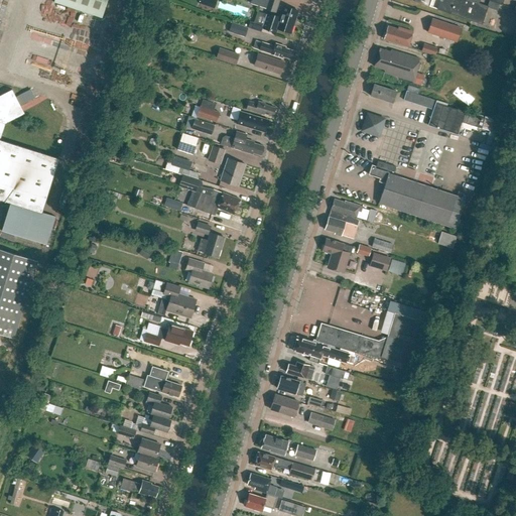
[(54,0),(53,3),(102,18),(107,0),(54,0)]
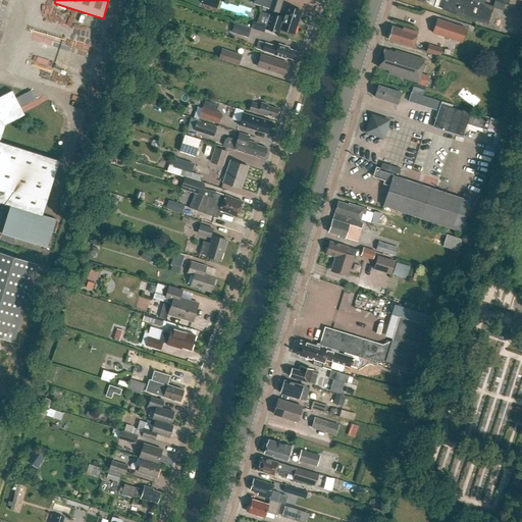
[(222,1),(218,0),(211,0),(210,5),(219,8),(222,1)]
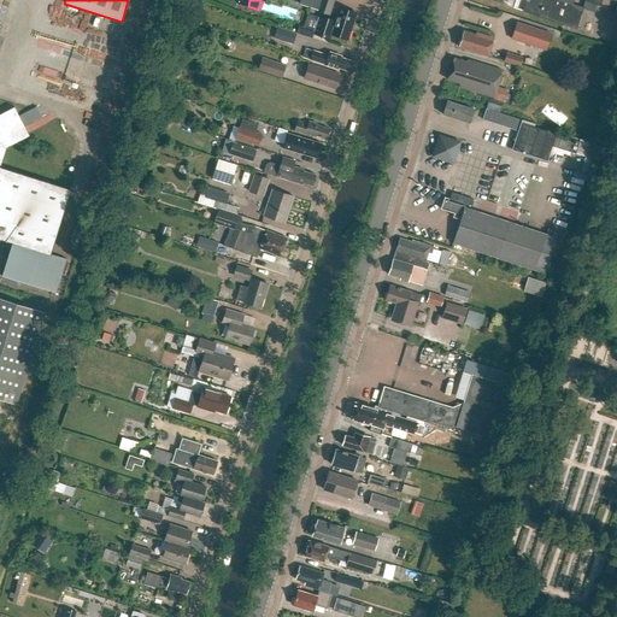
[(300,0),(300,5),(329,15),(334,0),(300,0)]
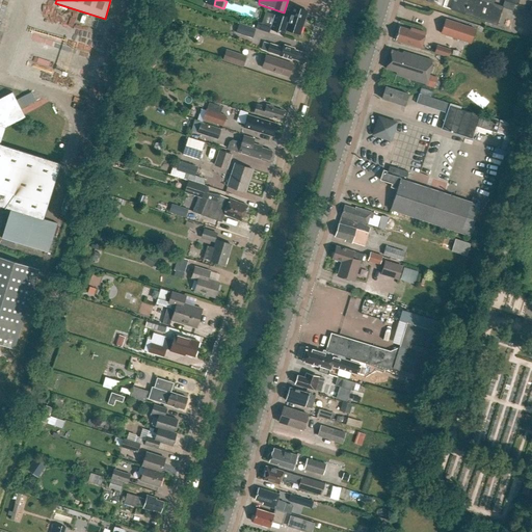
[(427,0),(427,2),(463,15),(463,16),(497,26),(502,12),(496,10),(496,11),(493,10),(496,0),(427,0)]
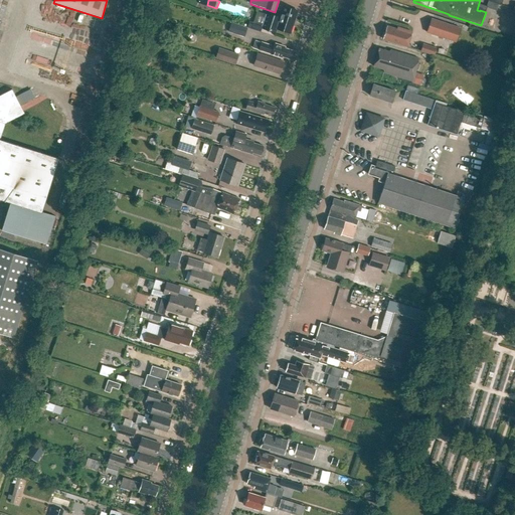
[(277,29),(290,34),(298,12),(284,7),(280,17),(268,13),(267,13),(262,29),(276,34),(277,29)]
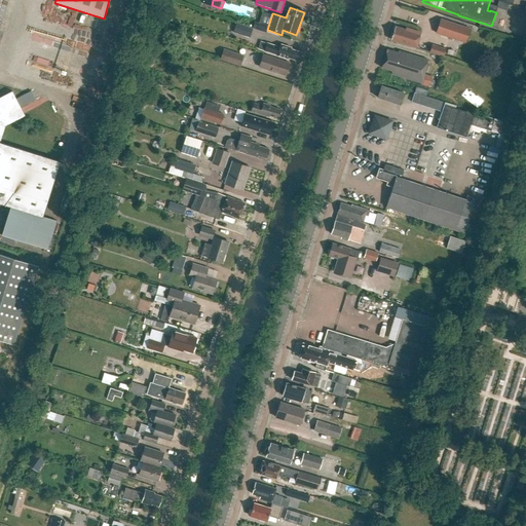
[(471,29),(441,19),(436,34),(465,44),(471,29)]
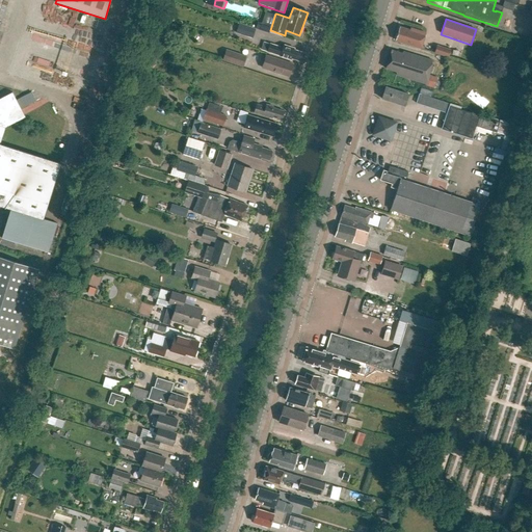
[(256,29),(239,24),(236,33),(253,38),(256,29)]
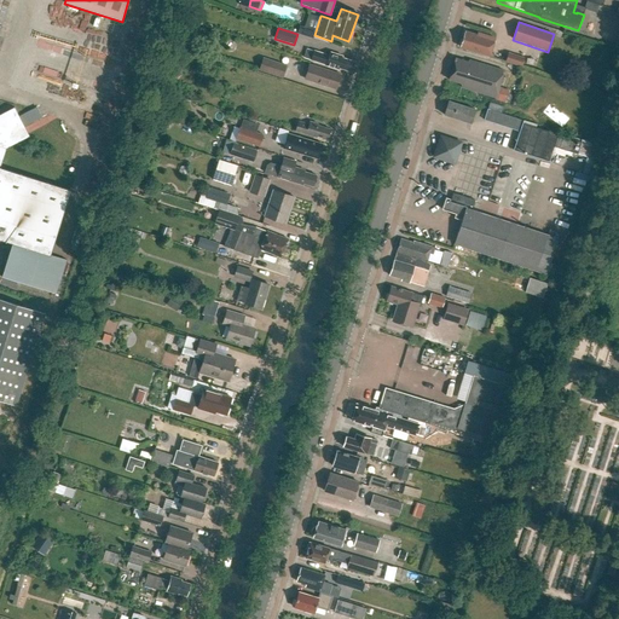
[(312,39),(314,33),(304,29),(302,35),(312,39)]
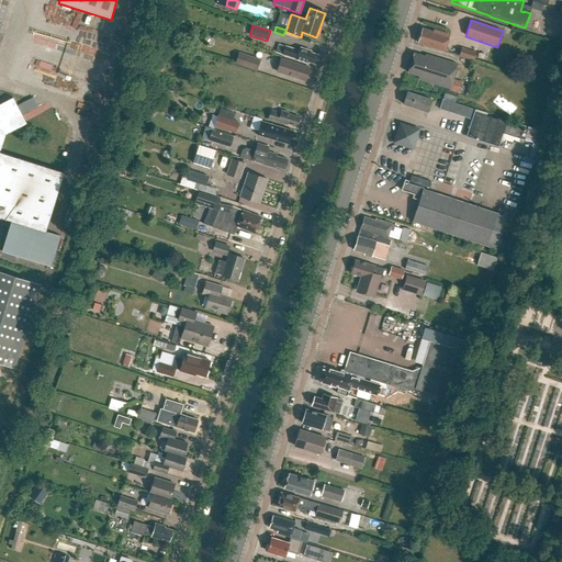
[(448,53),(449,49),(446,48),(450,35),(434,31),(434,33),(422,30),(420,35),(418,35),(417,41),(418,42),(417,43),(448,53)]
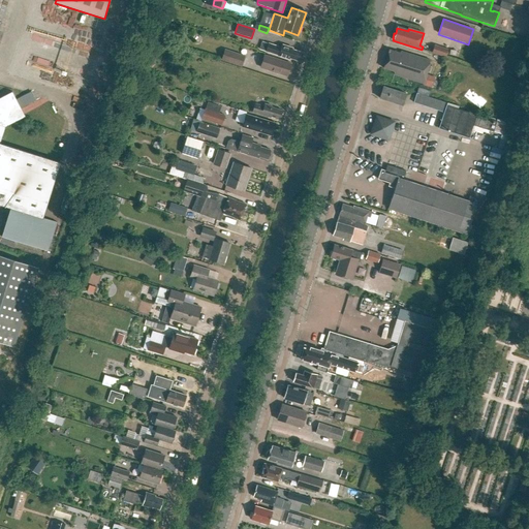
[(168,43),(170,37),(159,34),(157,40),(168,43)]
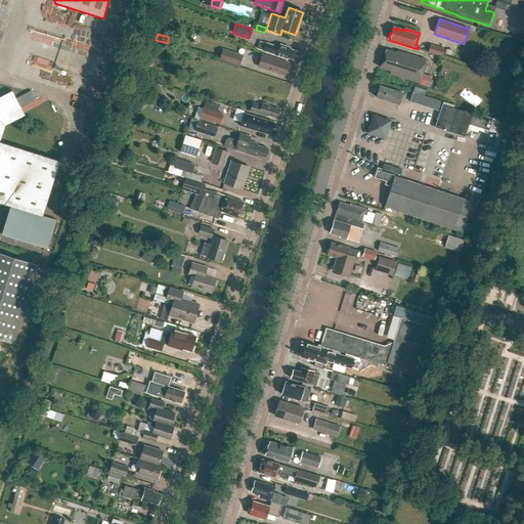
[(295,60),(298,52),(287,49),(288,47),(279,45),(278,48),(260,42),(258,50),(287,59),(287,57),(295,60)]
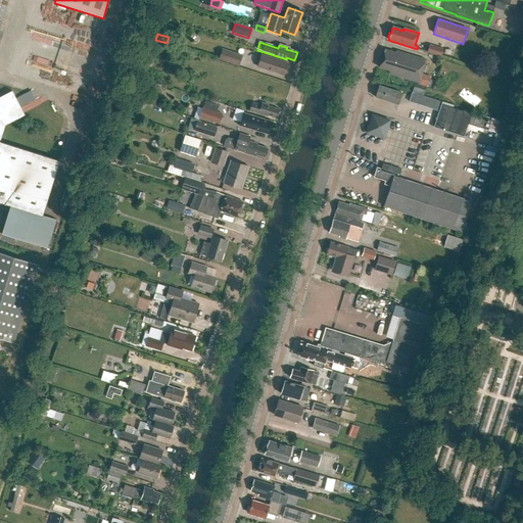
[(440,57),(443,49),(430,45),(427,53),(440,57)]
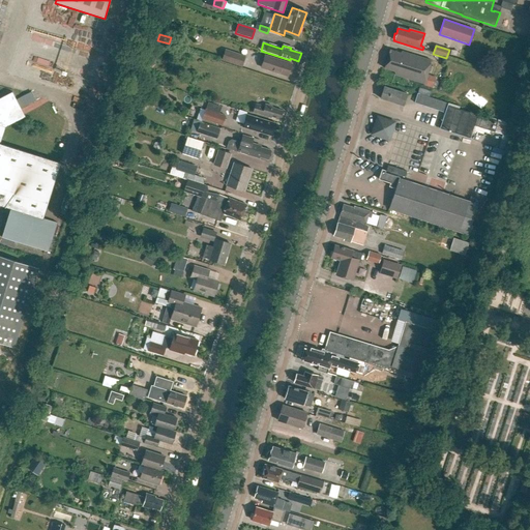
[(242,66),(245,57),(226,50),(223,60),(242,66)]
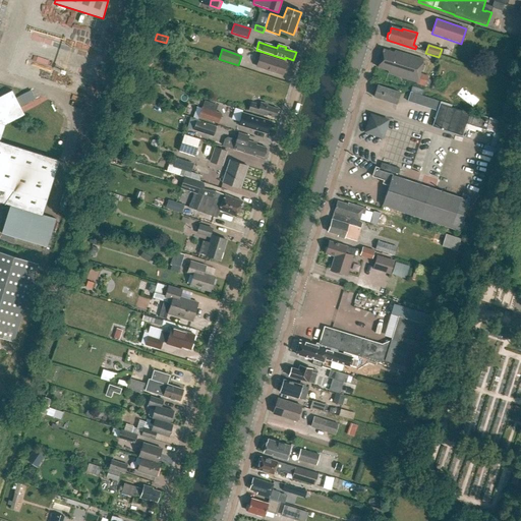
[(425,87),(428,77),(420,74),(424,60),(395,51),(395,53),(384,50),(379,68),(389,71),(388,74),(417,83),(417,84),(425,87)]
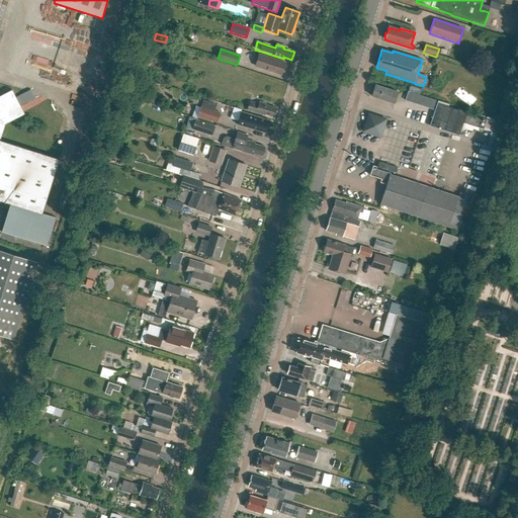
[(281,75),(285,63),(259,55),(255,66),(281,75)]
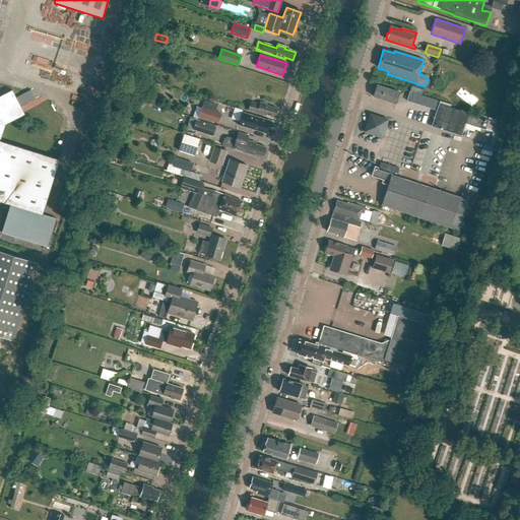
[(395,105),(399,93),(392,90),(377,85),(373,96),(395,105)]
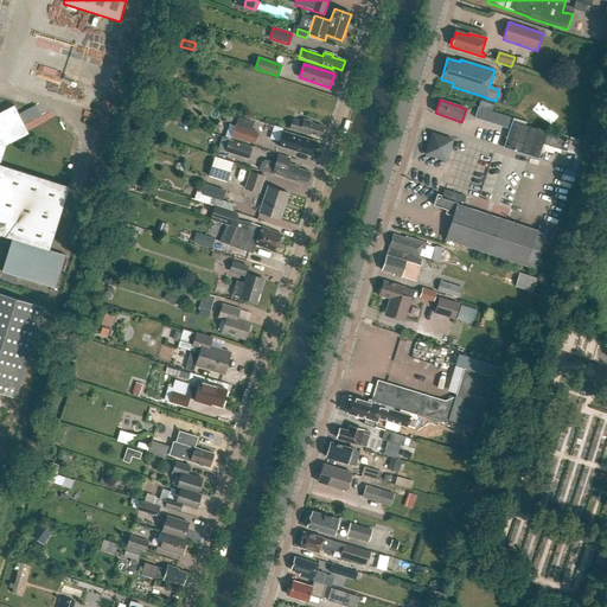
[(480,101),(478,108),(491,113),(493,104),(480,101)]
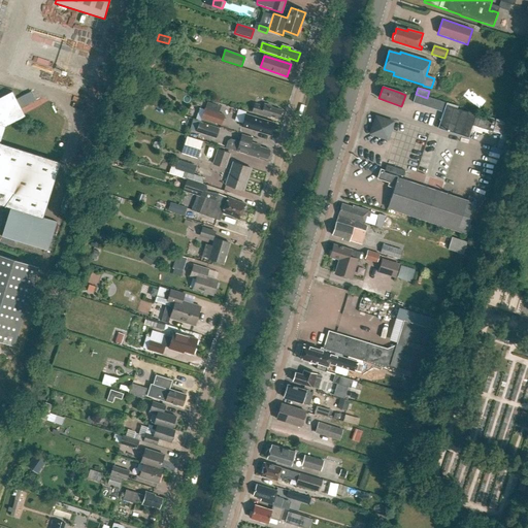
[(0,204),(10,208),(1,236),(47,251),(57,222),(42,218),(60,163),(0,143),(5,127),(24,117),(11,92),(0,98),(0,204)]
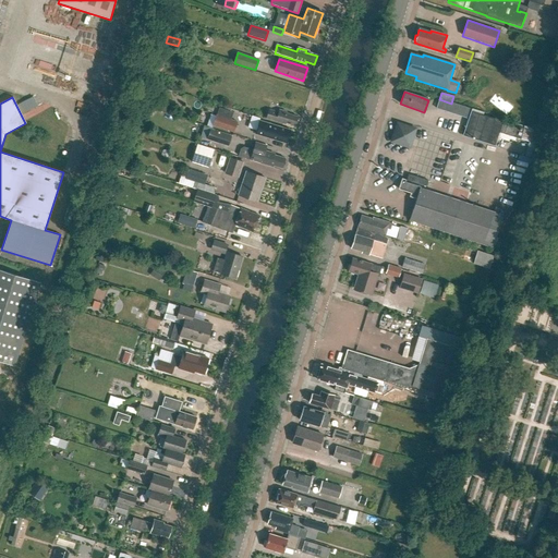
[(439,99),(436,109),(468,120),(463,136),(496,146),(498,138),(509,142),(510,136),(521,140),(524,129),(513,125),(504,122),(487,117),(471,111),(471,110),(451,104),(439,99)]
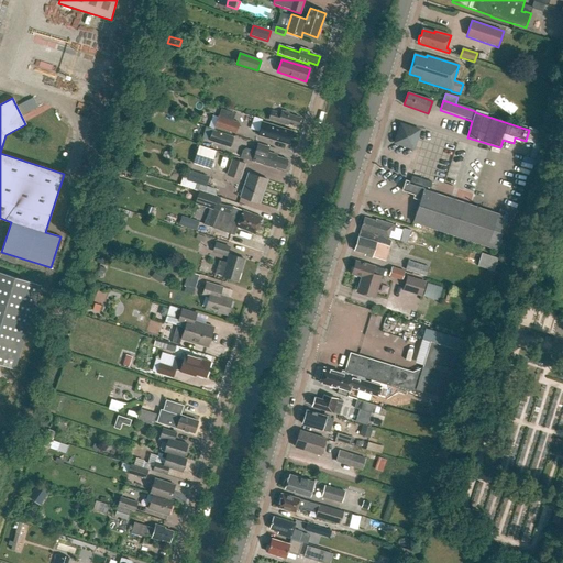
[(282,111),(280,113),(272,110),(268,120),(288,125),(289,124),(298,127),(300,118),(289,114),(289,113),(282,111)]
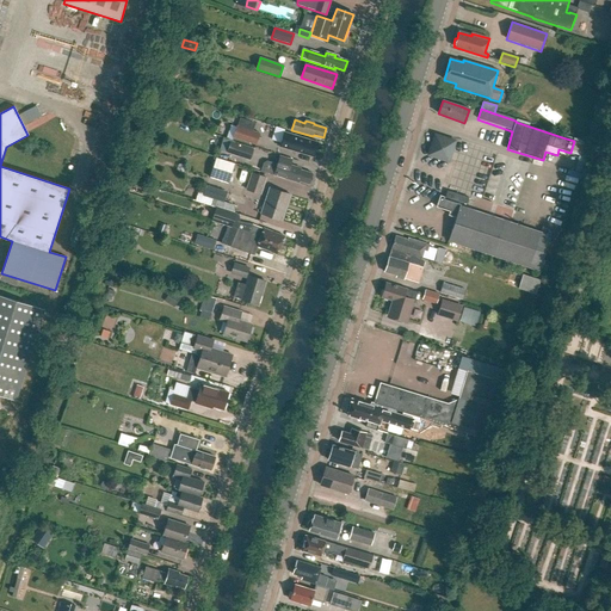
[(238,127),(234,137),(257,144),(260,134),(238,127)]
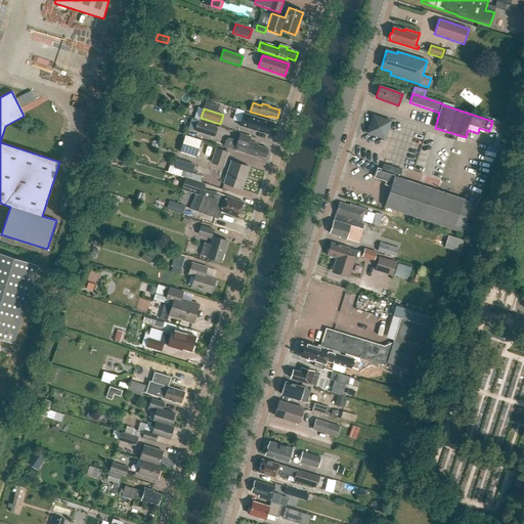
[(273,123),(257,118),(254,117),(253,119),(244,116),(239,126),(254,130),(255,130),(255,131),(259,132),(269,135),(273,123)]
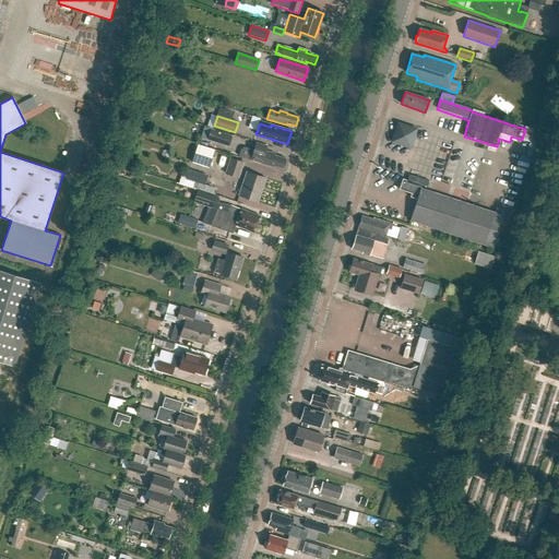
[(393,143),(412,149),(417,130),(399,123),(393,143)]
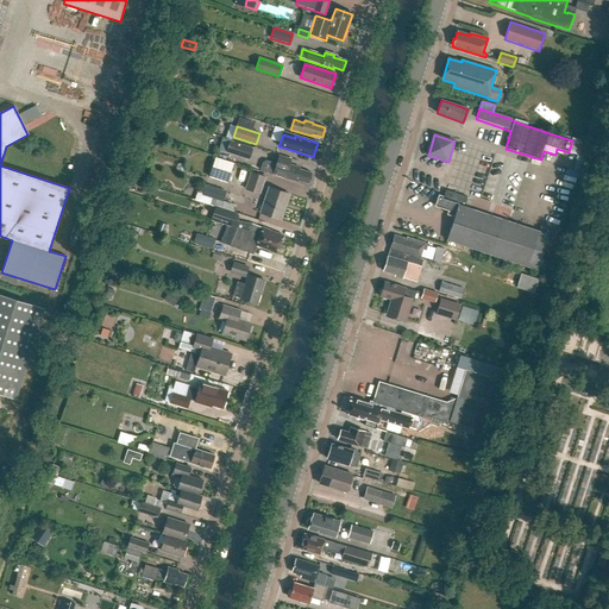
[(226,152),(250,159),(253,149),(230,140),(226,152)]
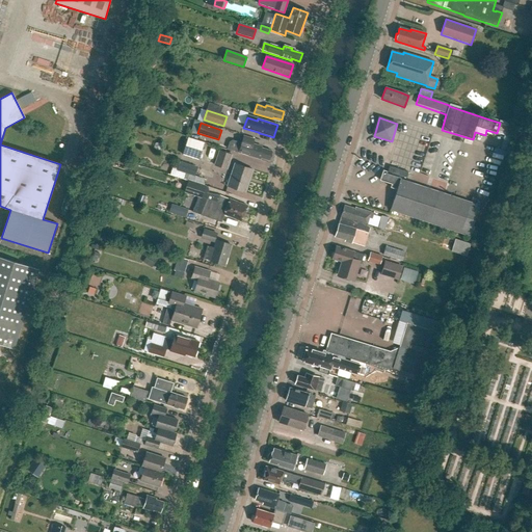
[(198,160),(204,142),(188,137),(183,155),(198,160)]
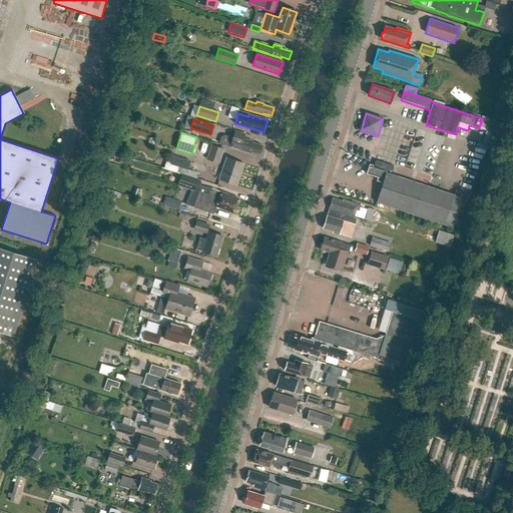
[(221,138),(219,144),(251,153),(251,152),(260,154),(261,152),(262,152),(263,149),(262,148),(263,146),(251,142),(252,141),(243,138),(242,141),(233,138),(224,136),(221,138)]
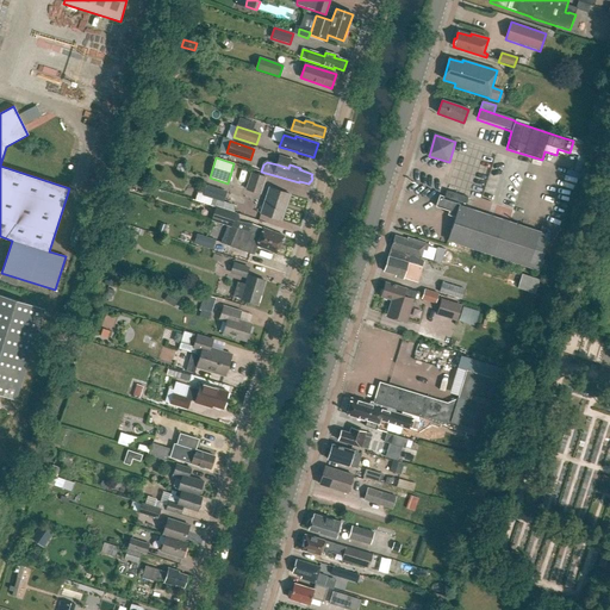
[(450,187),(458,165),(452,163),(444,185),(450,187)]
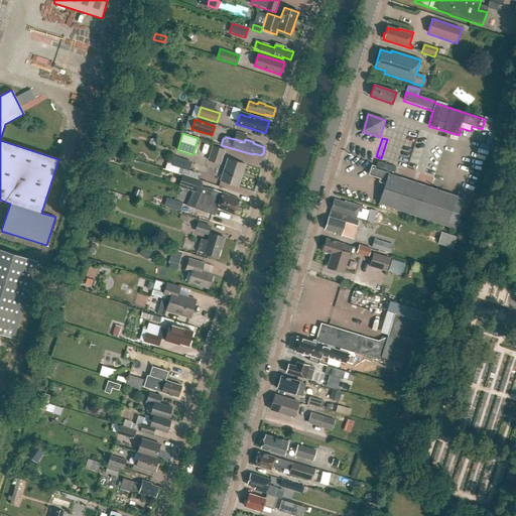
[(221,164),(226,149),(213,145),(208,160),(221,164)]
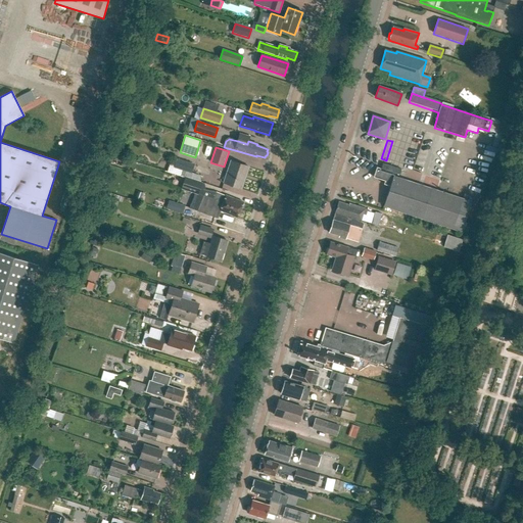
[(179,176),(181,170),(191,174),(194,164),(182,160),(182,158),(178,157),(177,159),(177,158),(172,173),(179,176)]
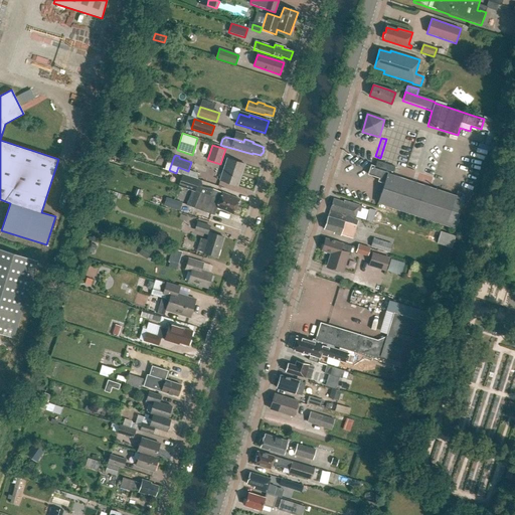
[(237,186),(245,164),(228,159),(220,180),(237,186)]
